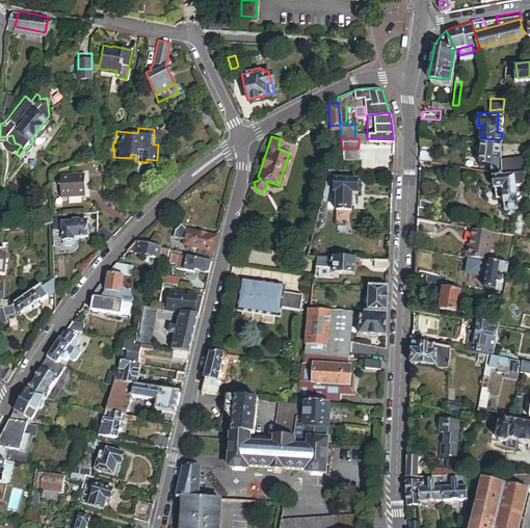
[(494,149),(501,150),(501,139),(482,138),(479,159),(492,161),(494,149)]
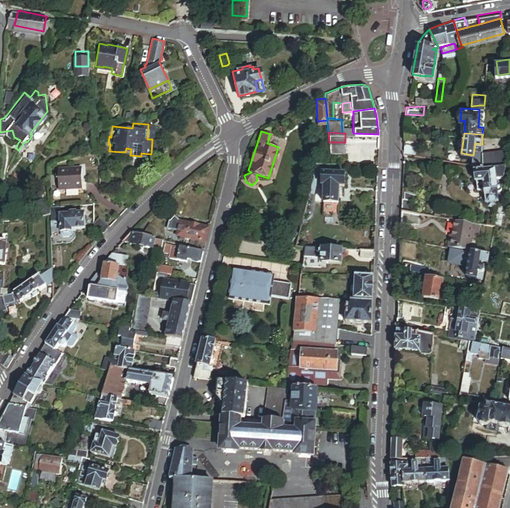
[(403,150),(416,152),(417,143),(403,141),(403,150)]
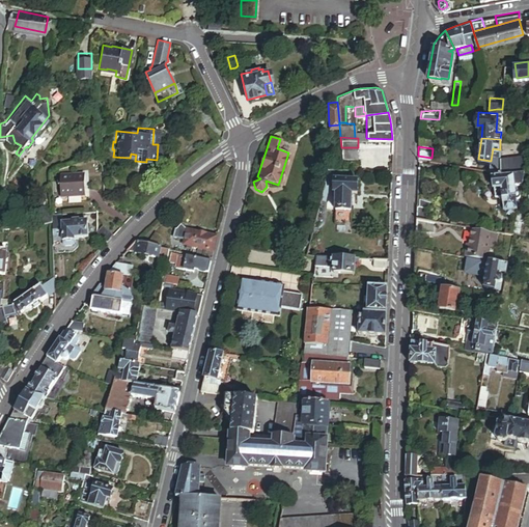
[(499,165),(499,155),(500,149),(493,148),(491,161),(490,167),(494,168),(495,164),(499,165)]
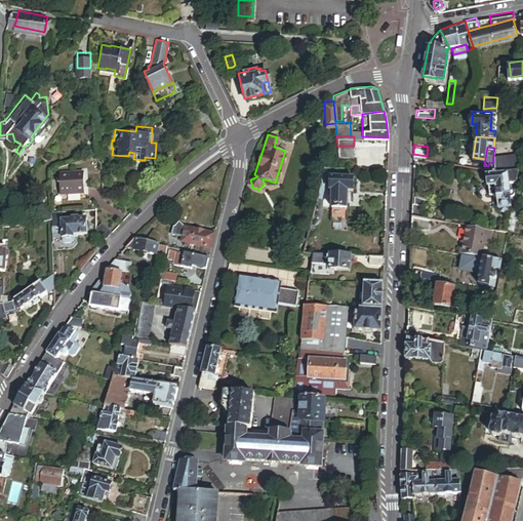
[(519,165),(518,150),(493,153),(493,163),(493,167),(499,167),(518,165),(519,165)]
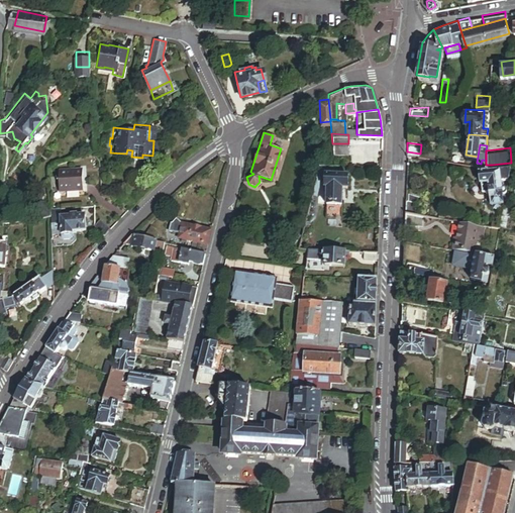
[(494,204),(502,203),(502,200),(504,199),(503,189),(505,189),(506,189),(506,186),(506,184),(504,184),(502,184),(501,175),(509,174),(510,168),(510,163),(492,165),(486,165),(481,164),(477,163),(478,167),(479,167),(482,189),(490,187),(491,191),(490,192),(491,198),(492,198),(492,201),(494,201),(494,204)]
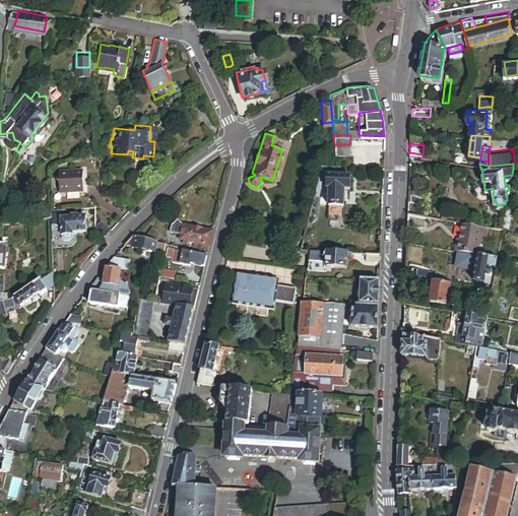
[(82,166),(59,166),(59,188),(83,187),(82,166)]
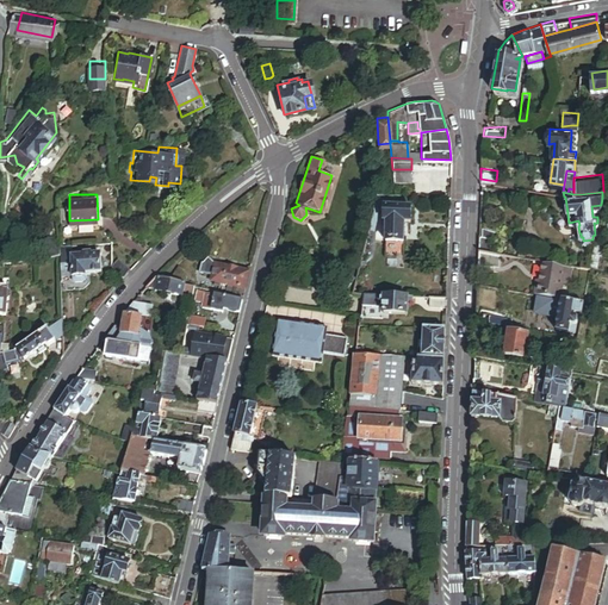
[(410,220),(416,220),(417,204),(392,204),(391,219),(394,219),(394,239),(410,239),(410,220)]
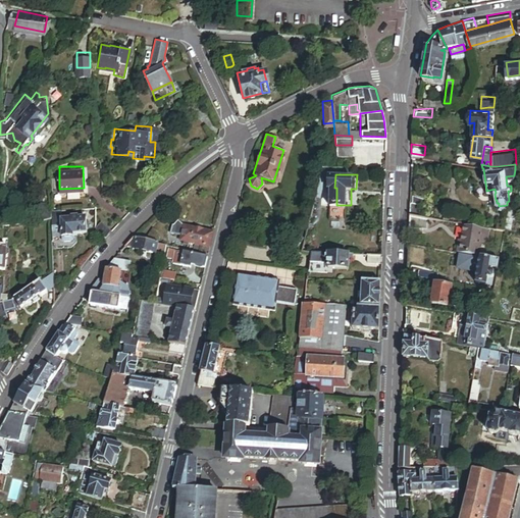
[(408,211),(422,213),(422,201),(409,199),(408,211)]
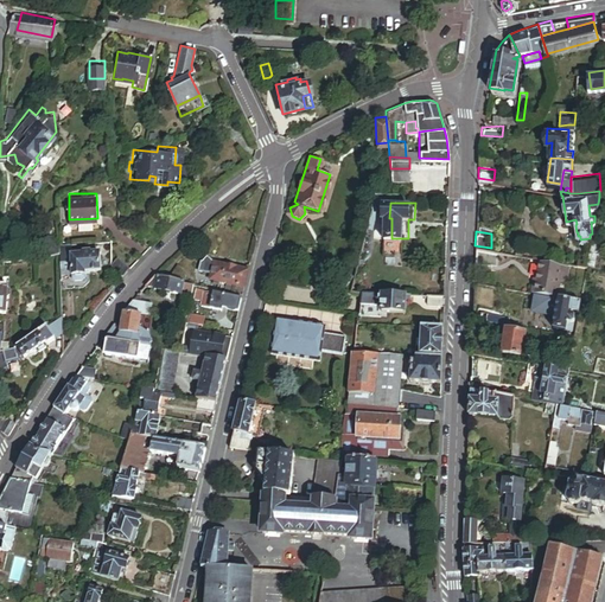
[(599,253),(602,241),(592,239),(588,256),(587,262),(593,263),(596,253),(599,253)]
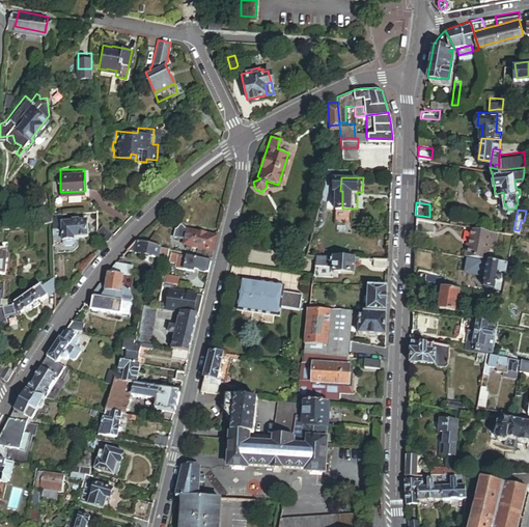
[(75,234),(87,234),(87,218),(80,218),(79,216),(72,216),(71,219),(62,219),(62,212),(53,212),(53,219),(54,241),(58,241),(58,236),(63,236),(63,240),(66,242),(74,242),(75,239),(75,234)]
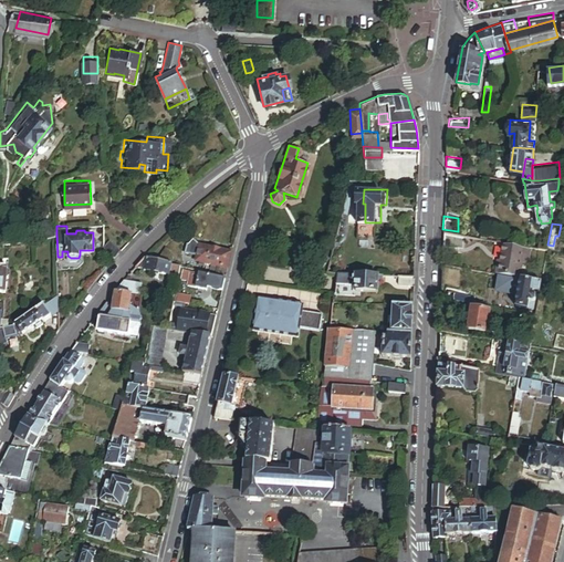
[(461,240),(474,242),(476,235),(458,231),(442,229),(442,242),(461,245),(461,240)]
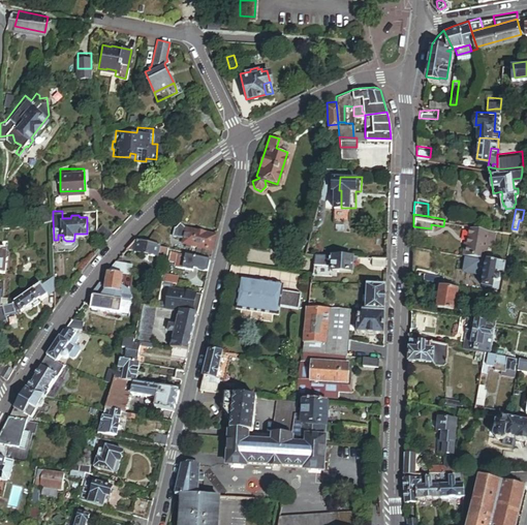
[(182,237),(185,226),(180,221),(174,227),(172,234),(182,237)]
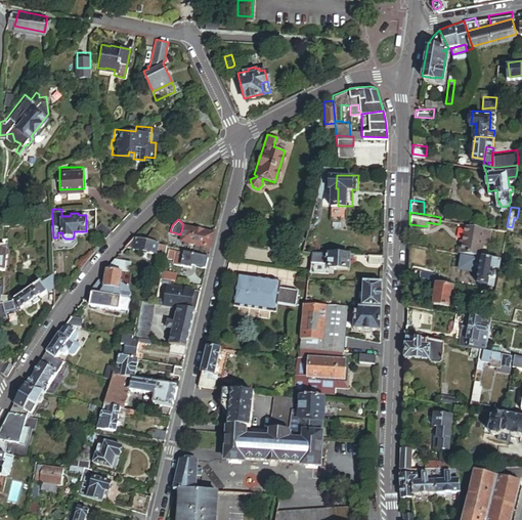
[(96,231),(103,237),(112,228),(101,220),(95,225),(96,231)]
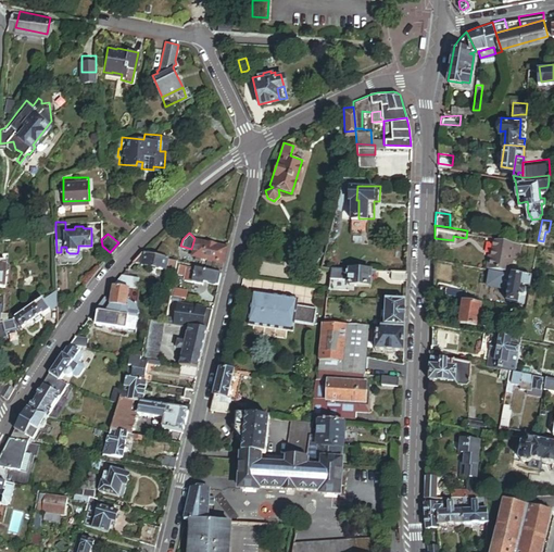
[(518,252),(520,239),(494,235),(491,252),(489,251),(487,265),(511,270),(513,253),(518,252)]
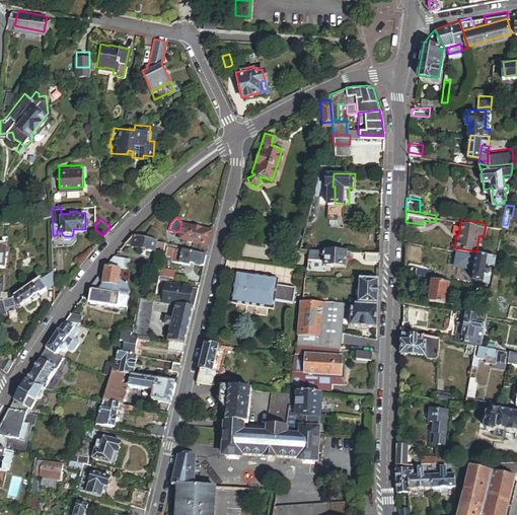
[(190,248),(206,251),(211,229),(199,226),(199,224),(195,223),(194,225),(181,222),(178,232),(177,237),(182,238),(186,239),(192,240),(190,248)]
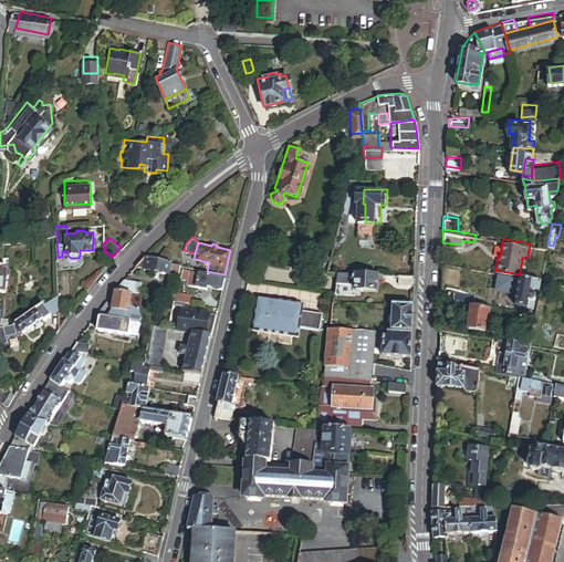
[(167,268),(176,271),(178,263),(169,261),(169,260),(159,258),(145,255),(135,264),(166,272),(167,268)]
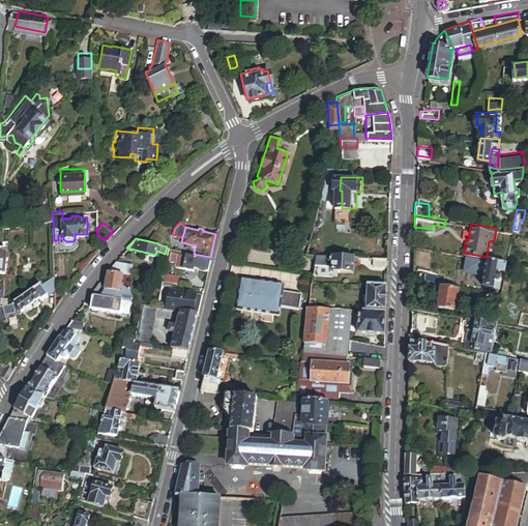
[(413,264),(427,265),(428,246),(413,244),(413,264)]
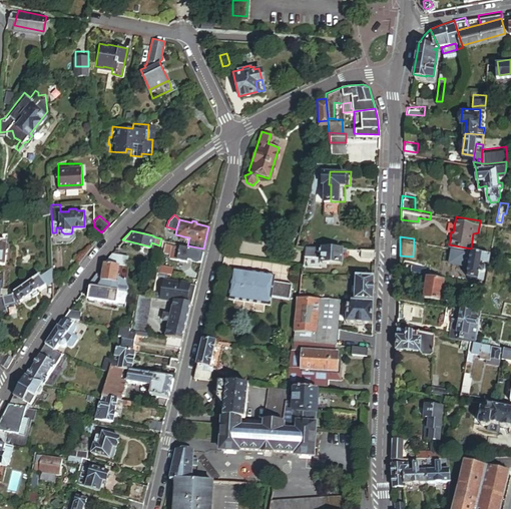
[(200,262),(202,251),(170,243),(167,257),(186,261),(186,259),(200,262)]
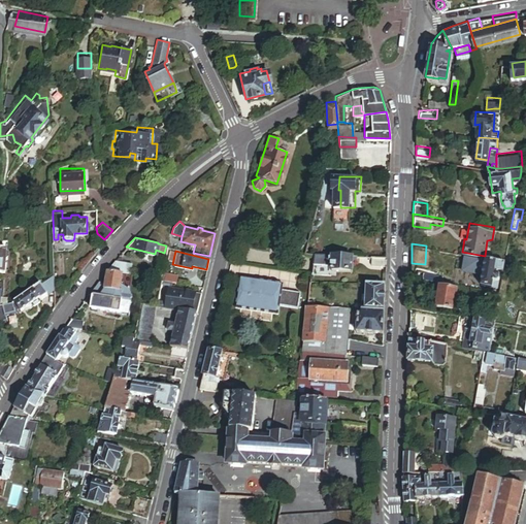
[(337,269),(357,270),(358,255),(317,253),(317,261),(337,262),(337,269)]
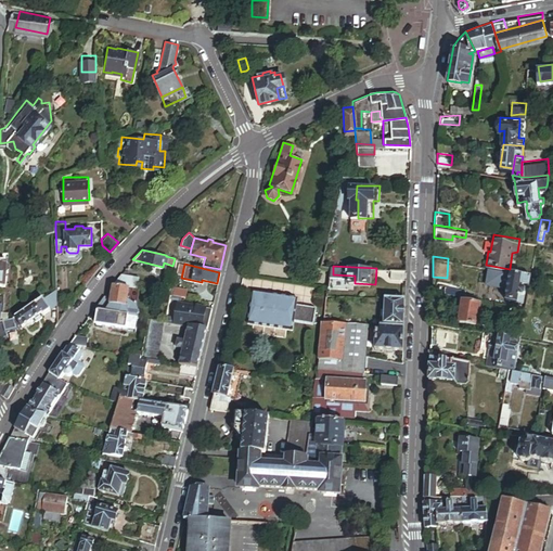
[(389,277),(404,278),(406,269),(389,269),(389,277)]
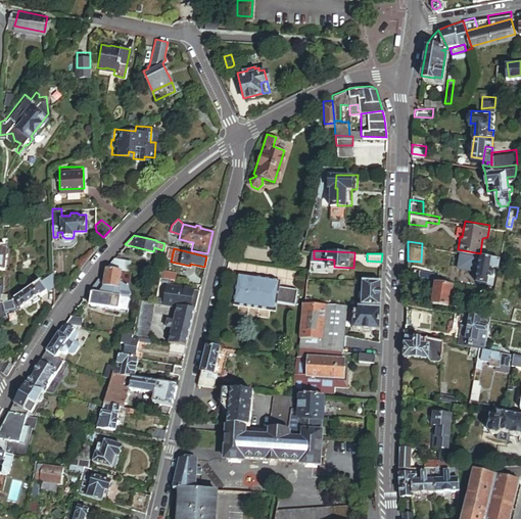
[(496,265),(499,265),(501,256),(480,253),(477,278),(493,281),(496,265)]
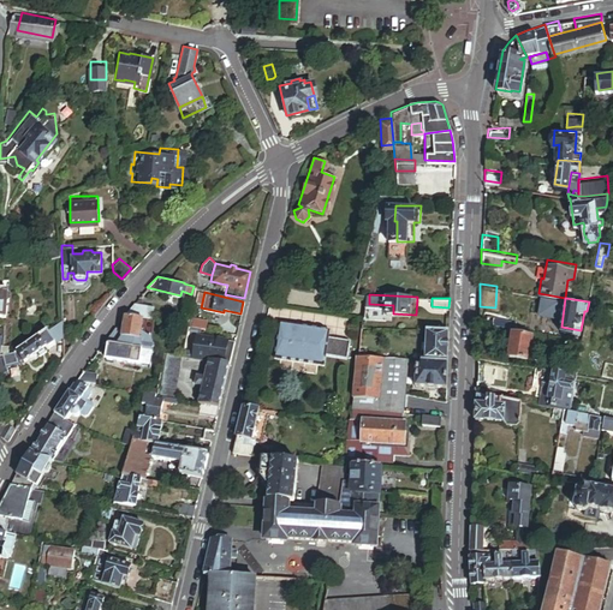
[(196,323),(203,326),(206,315),(190,311),(188,321),(196,323)]
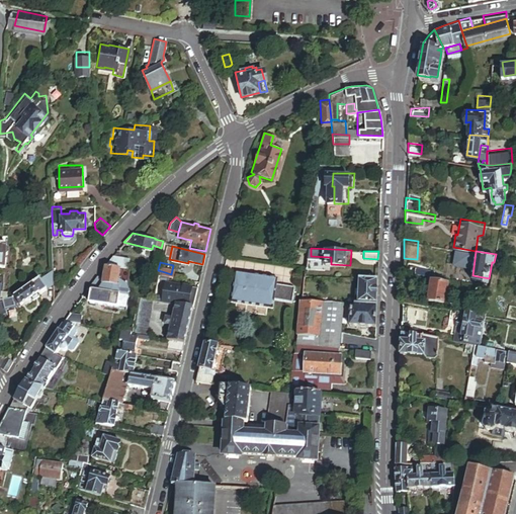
[(433,269),(415,266),(415,263),(403,262),(403,270),(433,275),(433,269)]
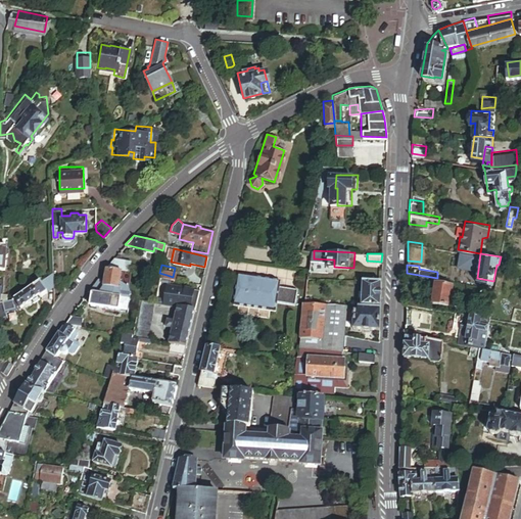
[(102,284),(117,287),(120,276),(121,269),(106,266),(102,284)]
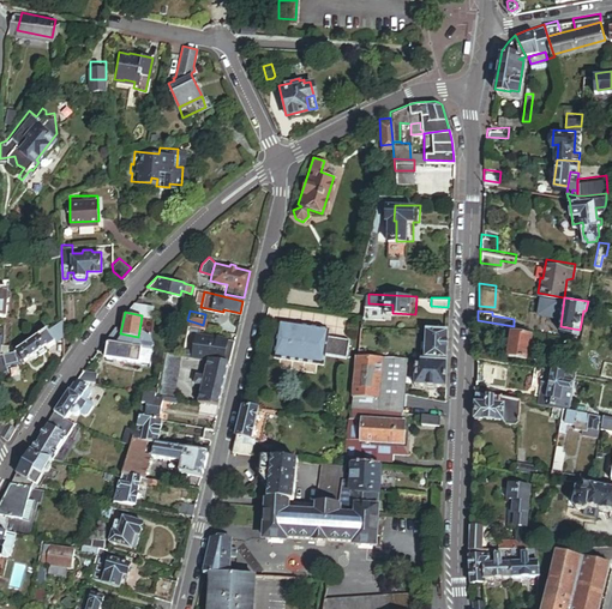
[(57,337),(64,333),(64,317),(49,326),(57,337)]
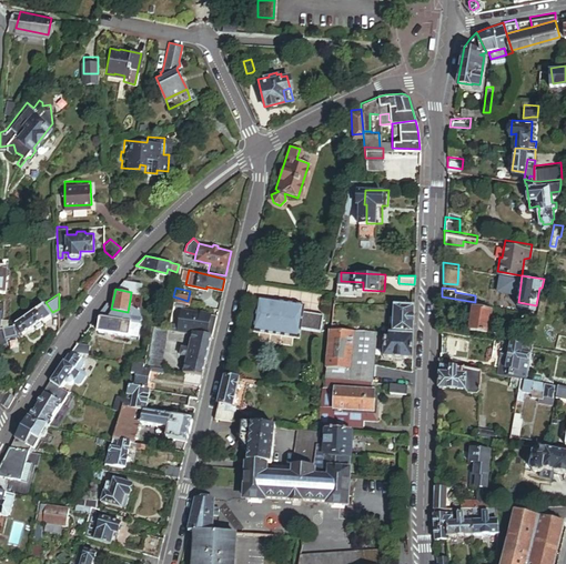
[(304,301),(258,294),(252,329),(292,334),(299,335),(301,324),(319,326),(322,310),(303,308),(304,301)]
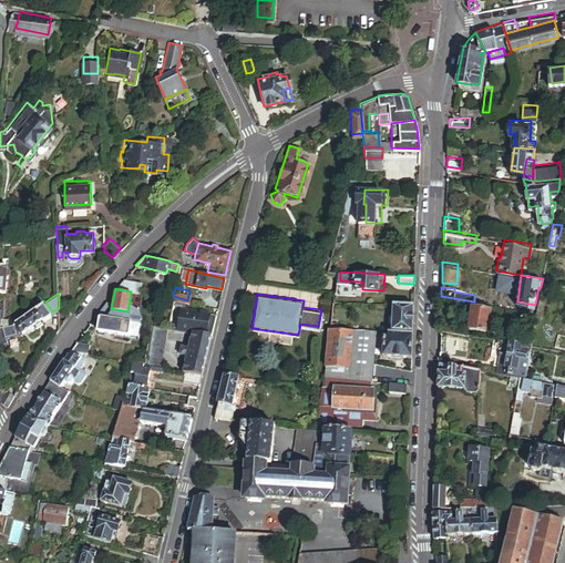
[(18,330),(17,329),(21,326),(23,329),(34,321),(37,325),(39,324),(42,321),(42,318),(42,317),(43,316),(47,316),(52,313),(52,311),(45,302),(12,321),(4,324),(7,333),(18,330)]
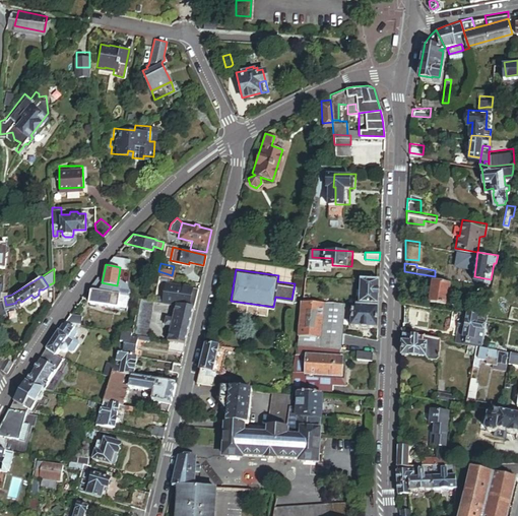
[(359,303),(378,303),(379,277),(360,276),(359,303)]
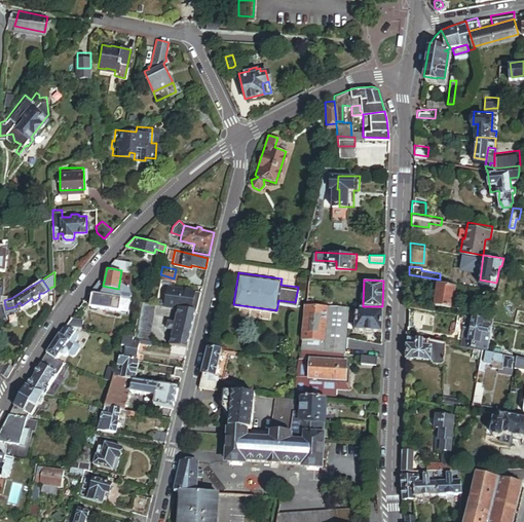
[(435,302),(452,305),(455,284),(438,281),(435,302)]
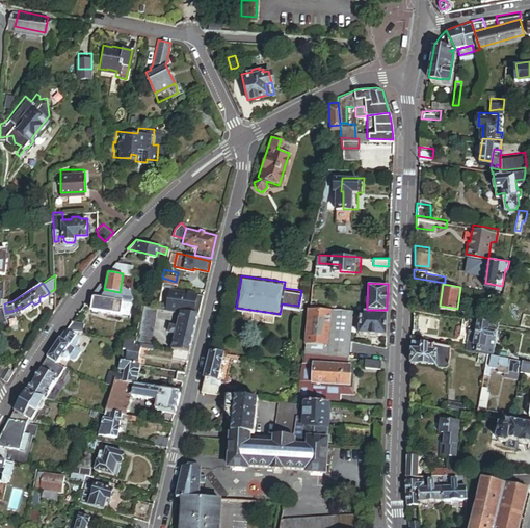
[(159,307),(164,308),(169,287),(161,285),(156,306),(159,307)]
